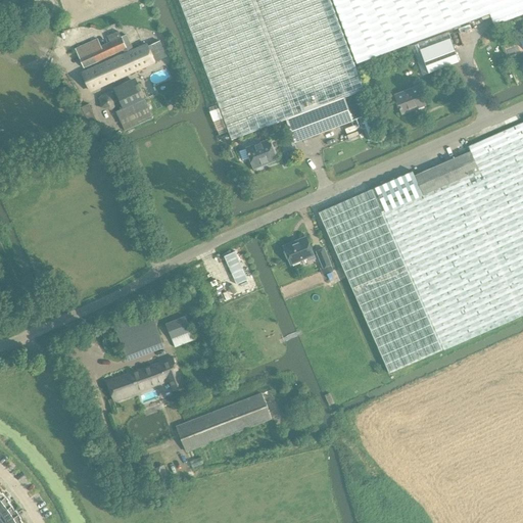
[(364,90),(330,0),(179,0),(232,139),(364,90)]
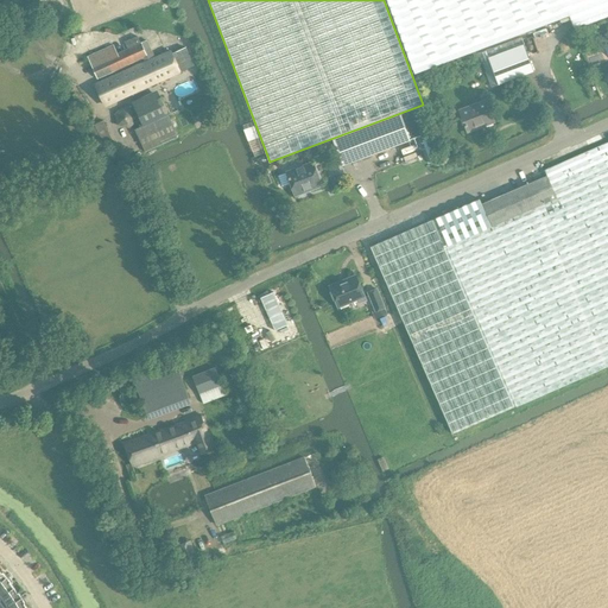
[(607,0),(386,0),(415,74),(428,69),(569,16),(574,29),(607,16),(607,0)]
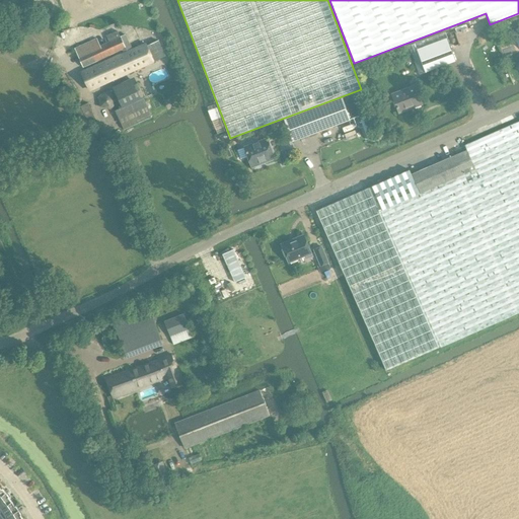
[(156,61),(160,59),(161,58),(165,56),(158,41),(150,45),(151,48),(148,49),(146,44),(132,50),(125,34),(120,36),(118,31),(106,35),(108,42),(99,46),(96,39),(75,49),(83,67),(123,49),(124,53),(82,72),(90,90),(155,61),(156,61)]
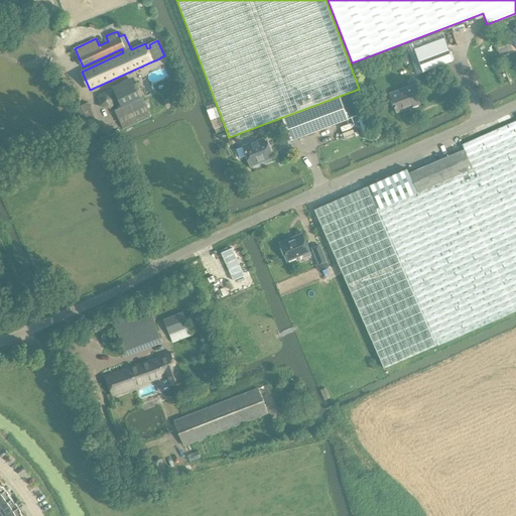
[(442,32),(406,45),(417,75),(453,60),(442,32)]
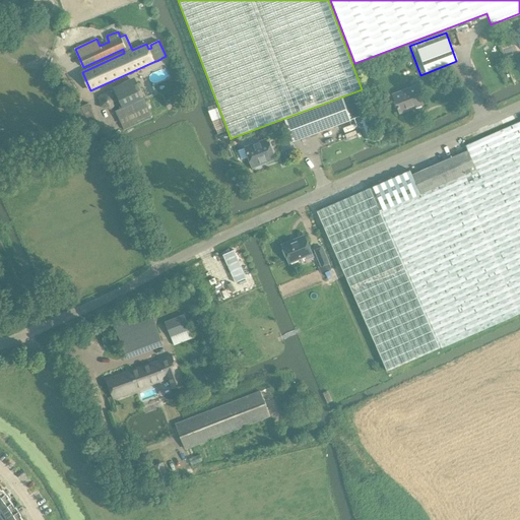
[(152,117),(134,76),(113,86),(122,108),(115,111),(124,130),(152,117)]
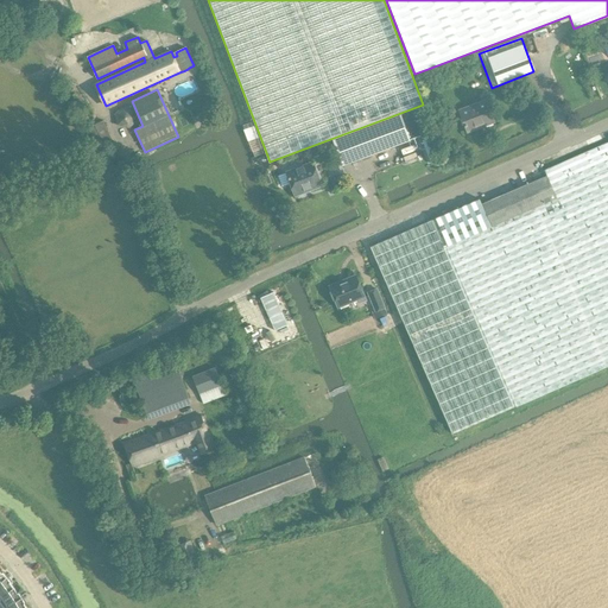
[(467,131),(482,124),(483,126),(494,122),(486,101),(458,111),(467,131)]
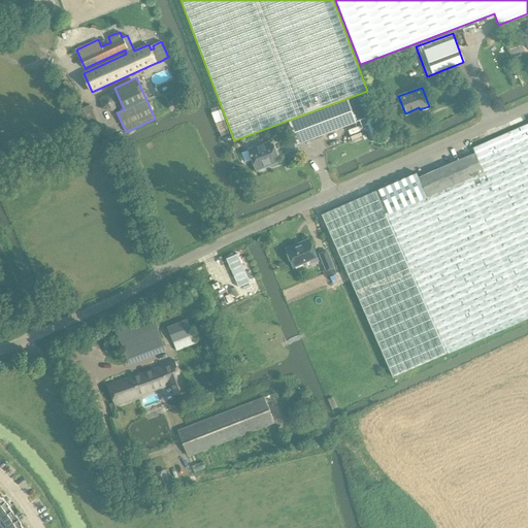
[(347,98),(288,120),(297,144),(356,123),(347,98)]
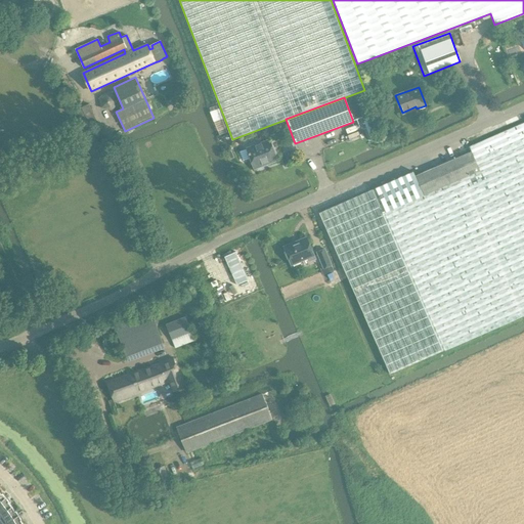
[(90,126),(97,123),(89,104),(76,110),(82,125),(88,122),(90,126)]
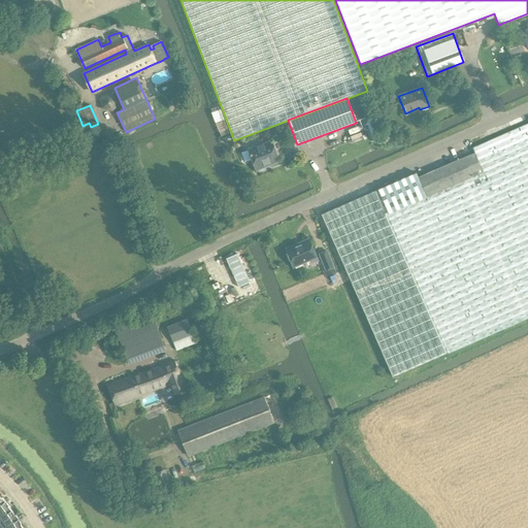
[(527,124),(472,149),(474,153),(483,172),(427,197),(418,177),(416,173),(321,215),(393,376),(448,353),(448,354),(527,319),(527,124)]
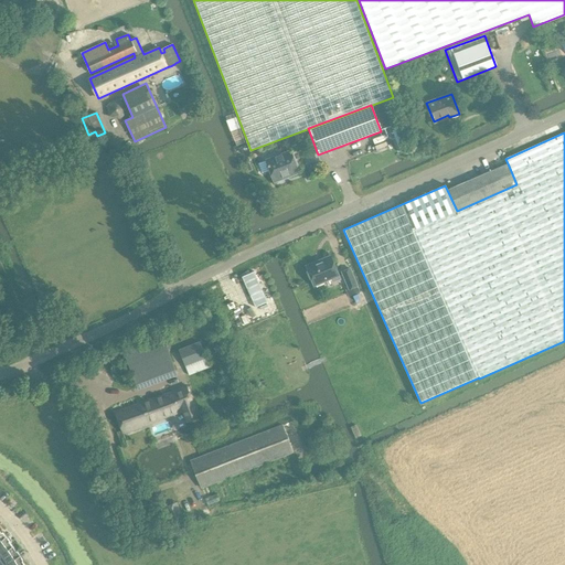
[(386,141),(375,146),(376,151),(388,147),(386,141)]
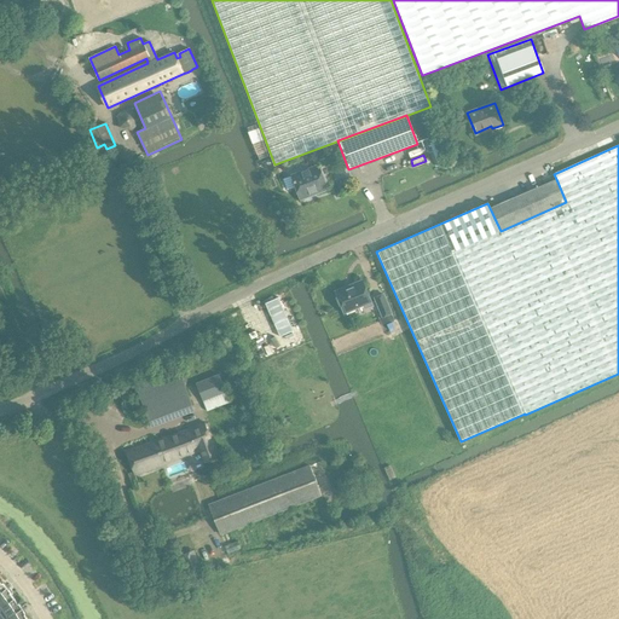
[(300,197),(316,191),(317,194),(328,190),(318,166),(291,175),(300,197)]
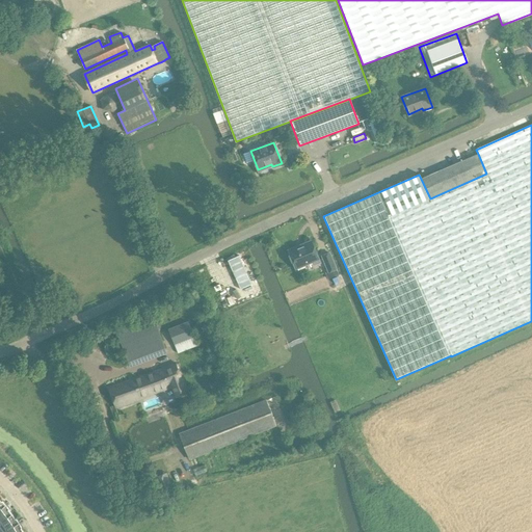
[(430,198),(486,174),(478,154),(421,179),(430,198)]
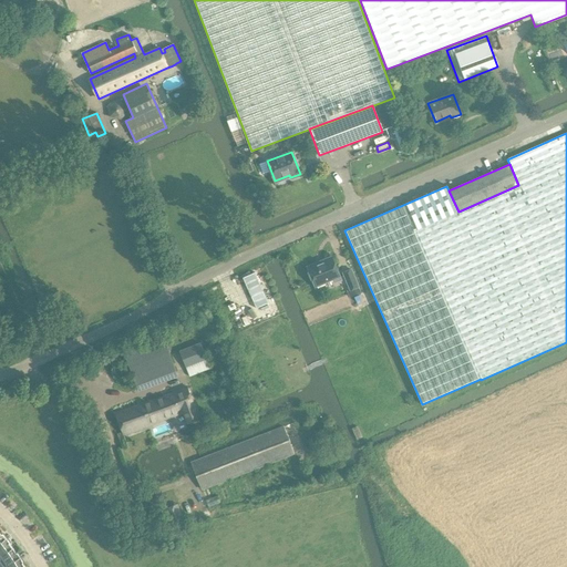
[(316,287),(333,280),(336,284),(341,280),(331,257),(321,260),(322,263),(308,269),(316,287)]
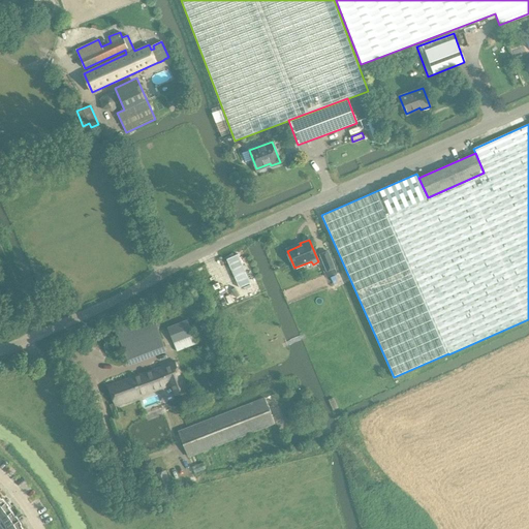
[(336,273),(328,251),(320,254),(327,271),(324,272),(327,277),(336,273)]
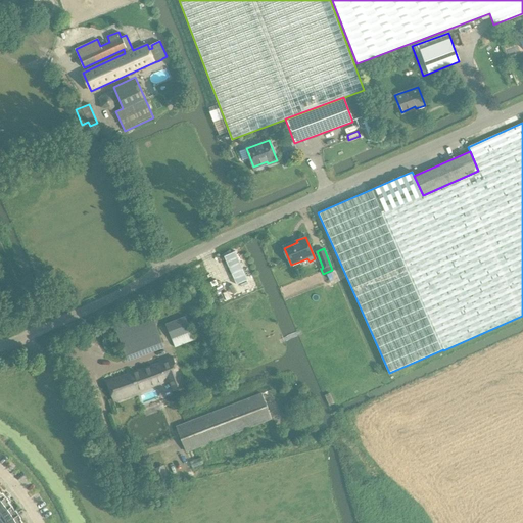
[(163,346),(150,312),(114,326),(128,361),(163,346)]
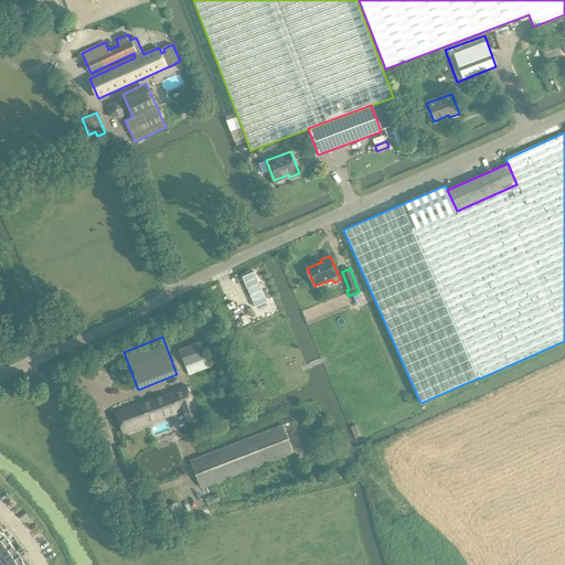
[(188,376),(209,368),(200,342),(179,351),(188,376)]
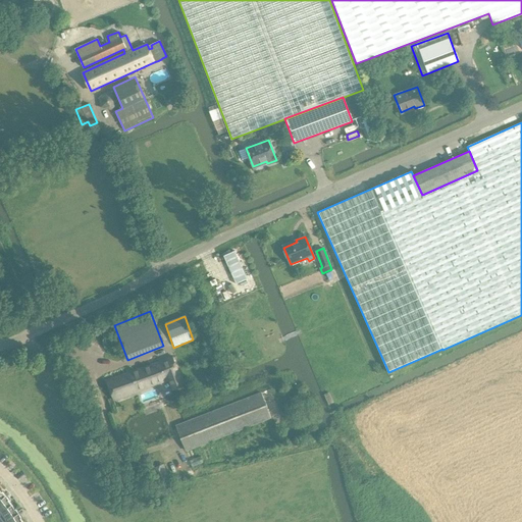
[(158,362),(106,380),(113,399),(137,390),(157,383),(163,381),(168,380),(170,385),(172,389),(183,385),(170,354),(157,359),(158,362)]
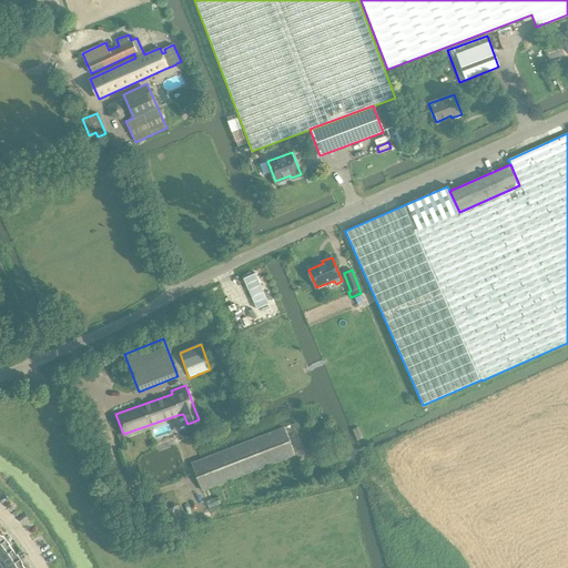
[(353,429),(357,440),(363,438),(358,427),(353,429)]
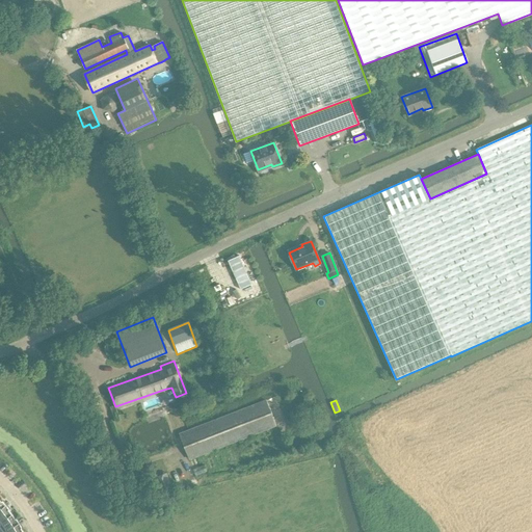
[(264,401),(179,433),(188,459),(273,427),(264,401)]
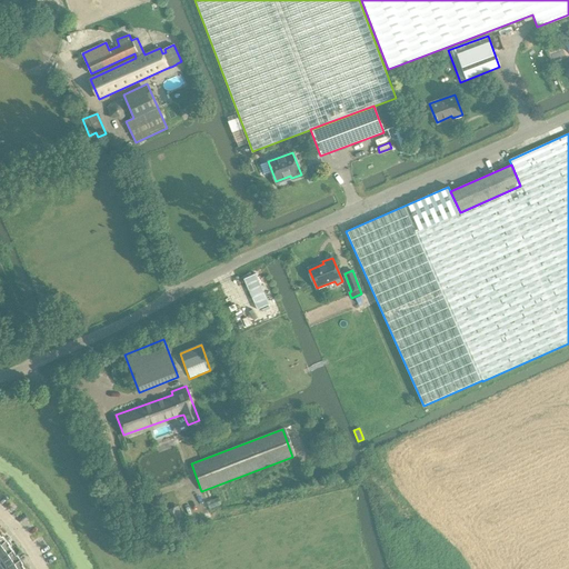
[(207,501),(209,508),(221,503),(219,497),(207,501)]
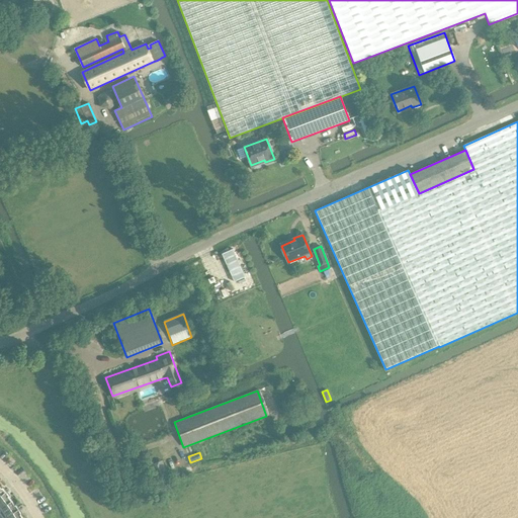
[(170,480),(162,460),(151,464),(158,485),(170,480)]
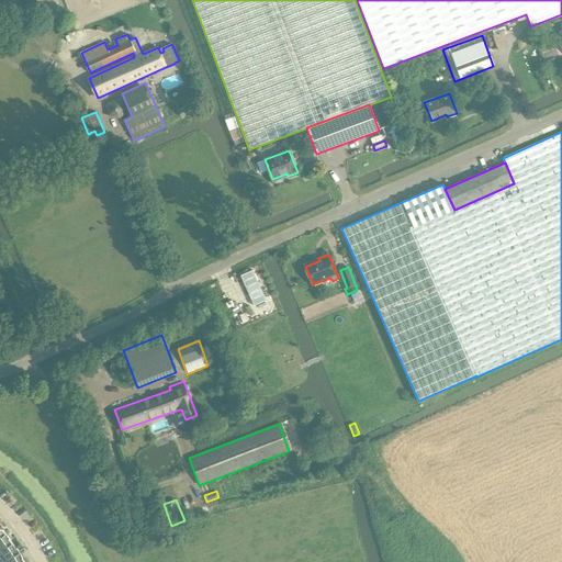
[(9,539),(10,538),(7,534),(0,538),(0,551),(12,543),(9,539)]
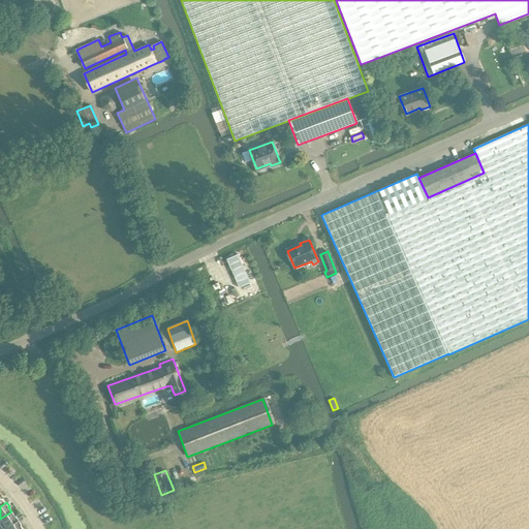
[(0,519),(0,528),(3,528),(19,520),(16,516),(14,516),(11,511),(0,519)]
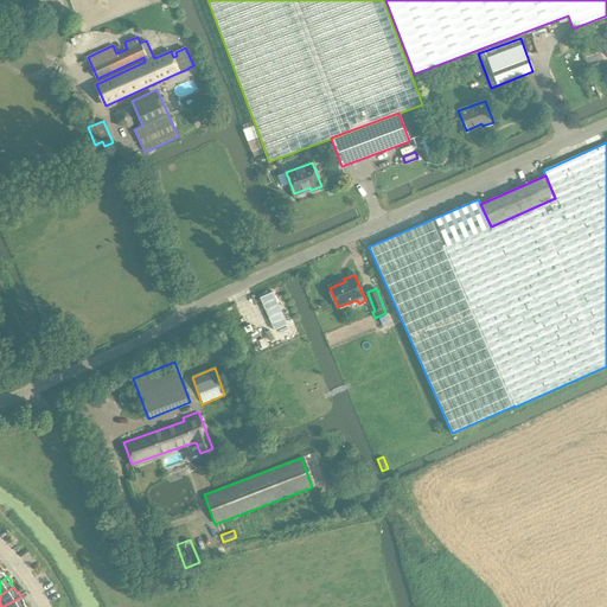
[(26,606),(24,602),(25,602),(21,596),(4,606),(26,606)]
